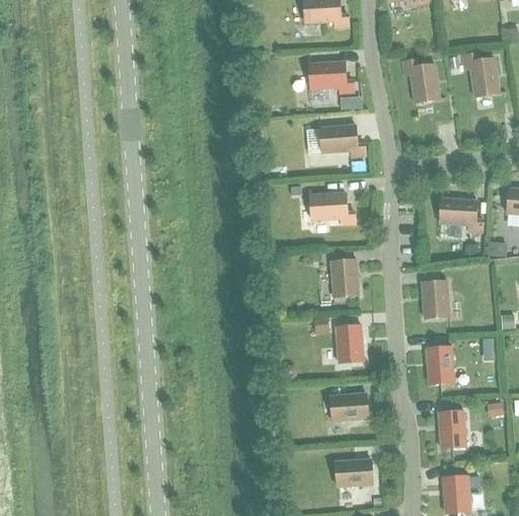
[(341,13),(339,0),(303,0),(305,22),(335,20),(335,26),(349,25),(348,13),(341,13)]
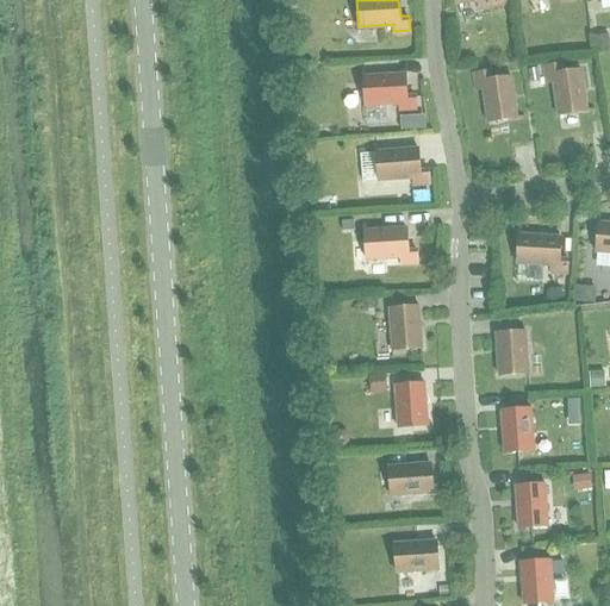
[(607,32),(591,35),(593,50),(608,48),(607,32)]
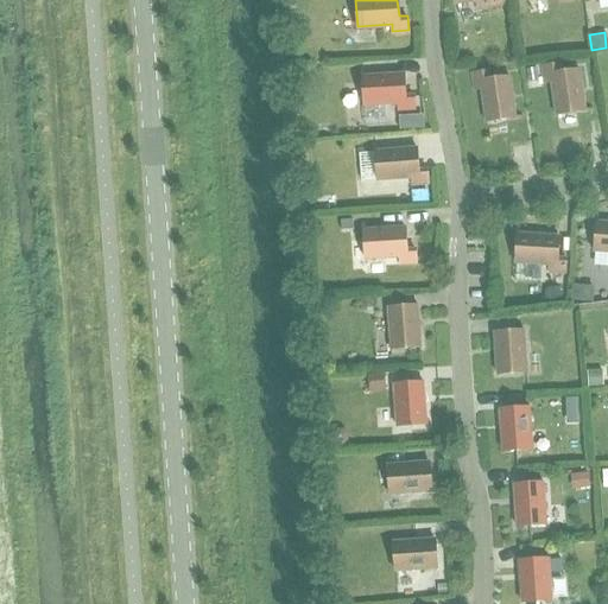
[(556,113),(586,108),(580,67),(557,70),(556,62),(542,64),(544,80),(551,78),(556,113)]
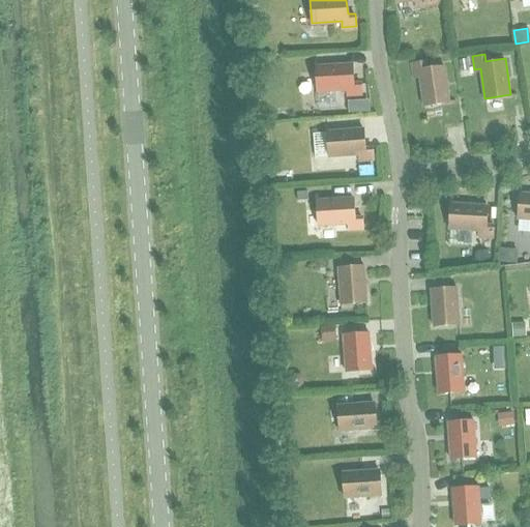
[(467,57),(459,58),(460,69),(469,68),(467,57)]
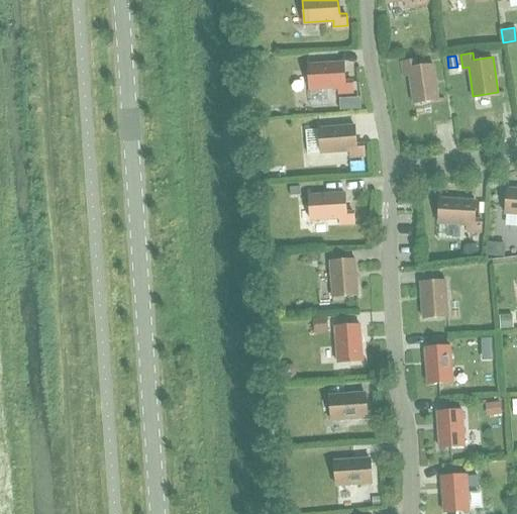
[(413,102),(438,98),(433,63),(414,66),(413,59),(401,61),(403,74),(409,73),(413,102)]
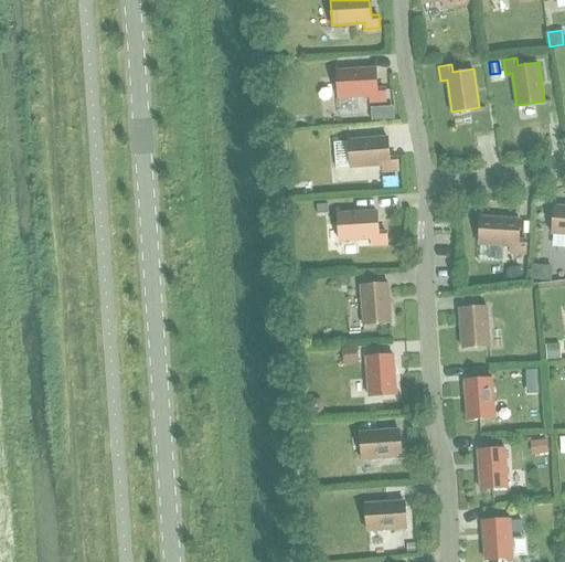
[(376,87),(375,66),(337,69),(338,96),(370,94),(370,101),(385,101),(384,86),(376,87)]
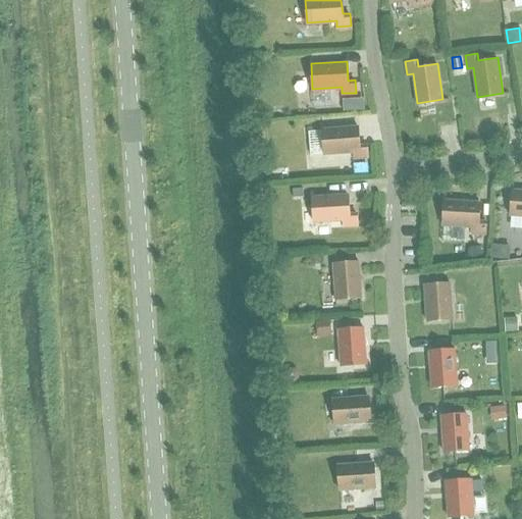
[(363,97),(342,98),(343,109),(363,108),(363,97)]
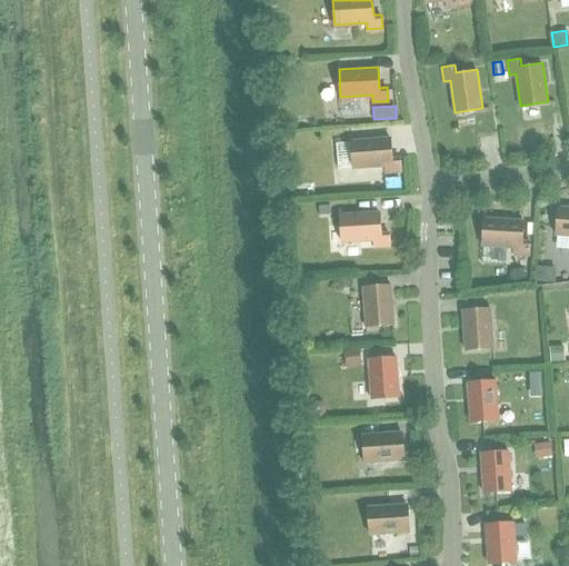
[(351,139),(336,140),(337,166),(352,165),(353,167),(385,165),(386,171),(400,170),(399,156),(391,157),(390,136),(351,139)]
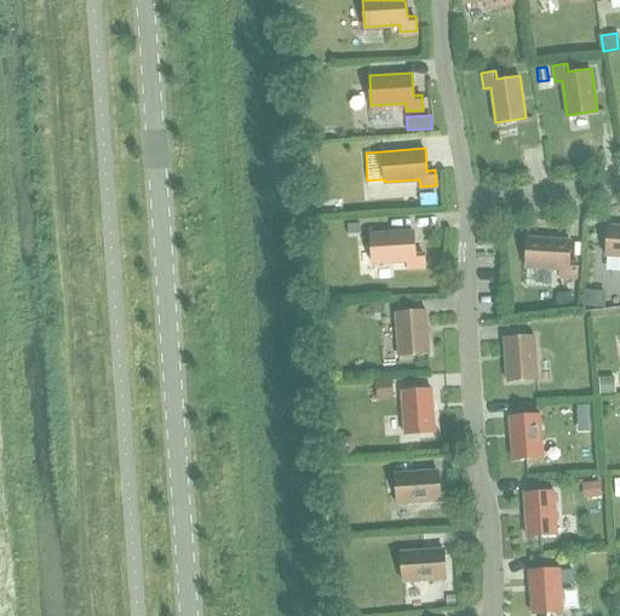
[(436,190),(418,191),(419,206),(436,205),(436,190)]
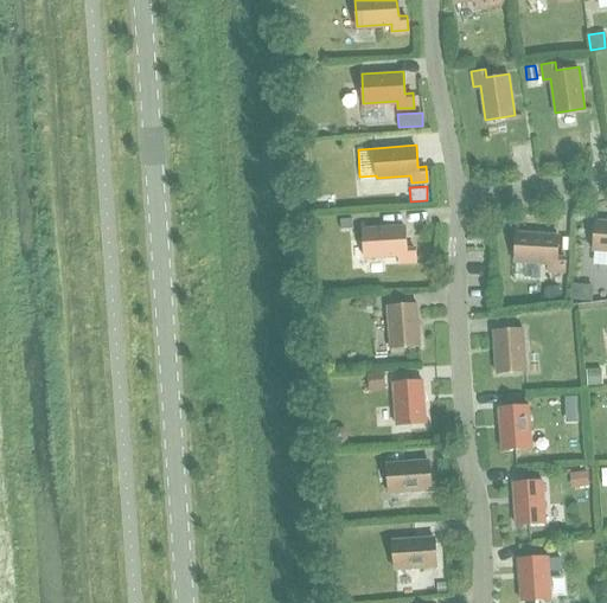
[(351,217),(340,217),(340,228),(352,226),(351,217)]
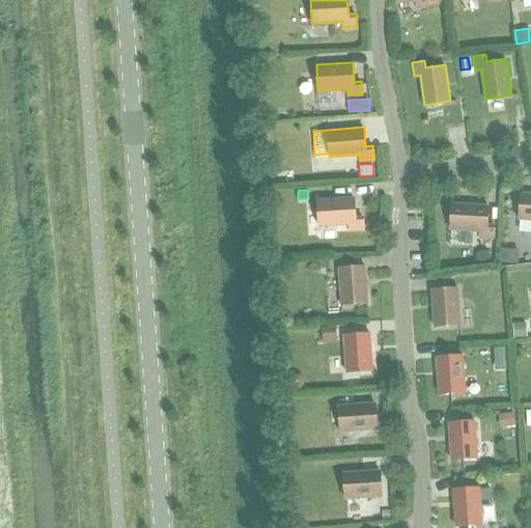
[(530,192),(521,191),(519,218),(530,218),(530,192)]
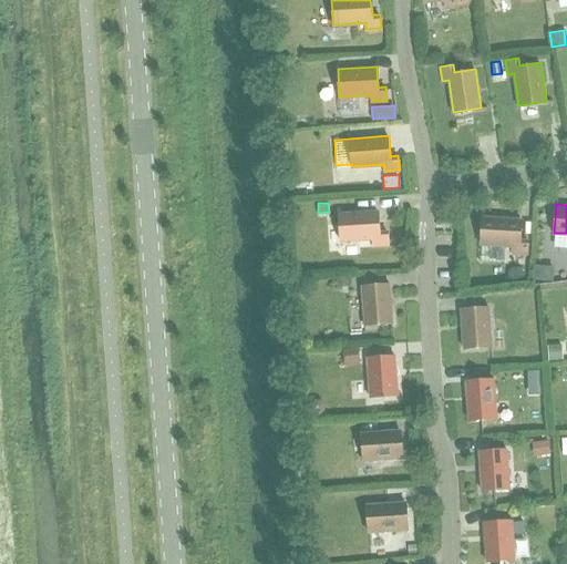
[(378,209),(339,212),(340,239),(372,238),(372,245),(388,244),(387,229),(379,231),(378,209)]
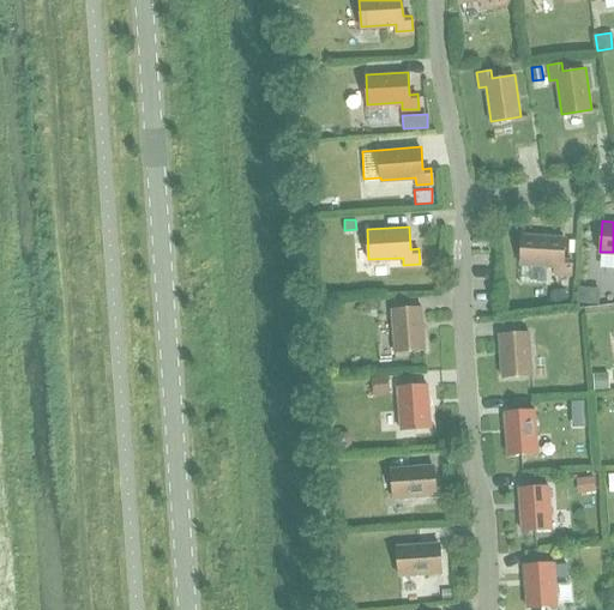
[(564,235),(522,233),(521,264),(554,265),(554,272),(571,273),(571,259),(563,258),(564,235)]
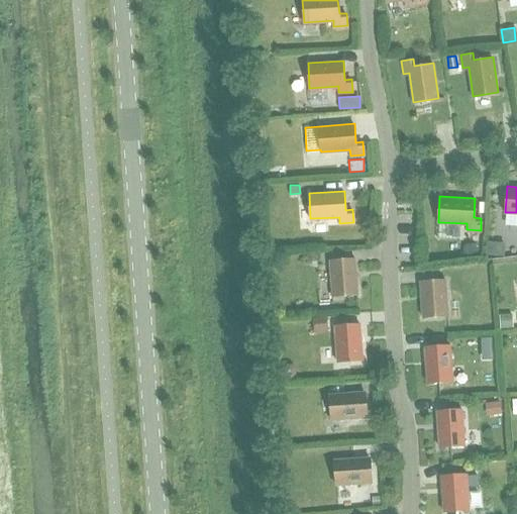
[(487,240),(487,253),(504,254),(505,241),(487,240)]
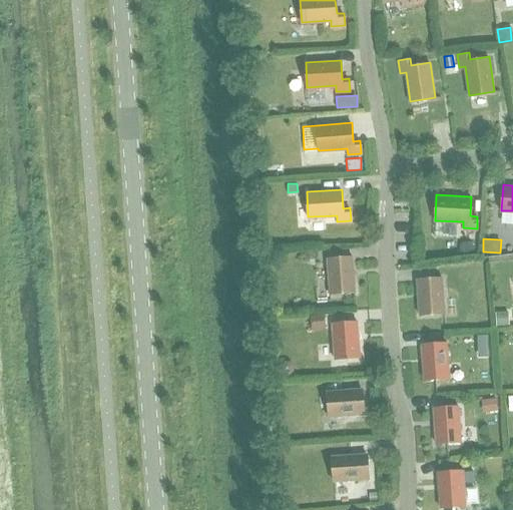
[(463,240),(462,250),(471,251),(472,241),(463,240)]
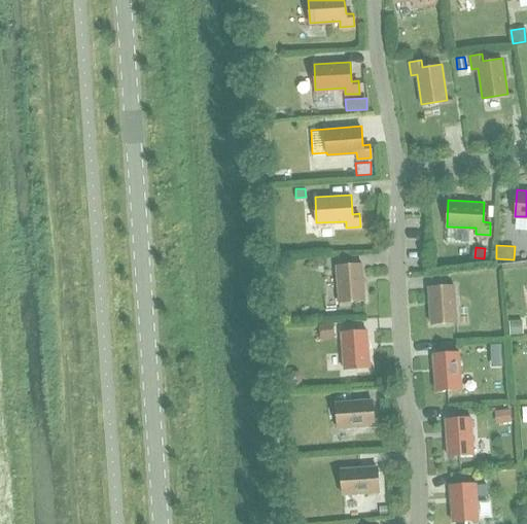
[(322,256),(310,257),(311,268),(323,267),(322,256)]
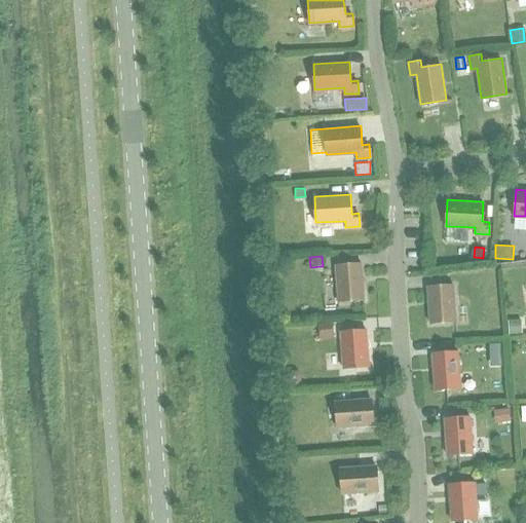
[(338,300),(364,298),(361,262),(335,264),(338,300)]
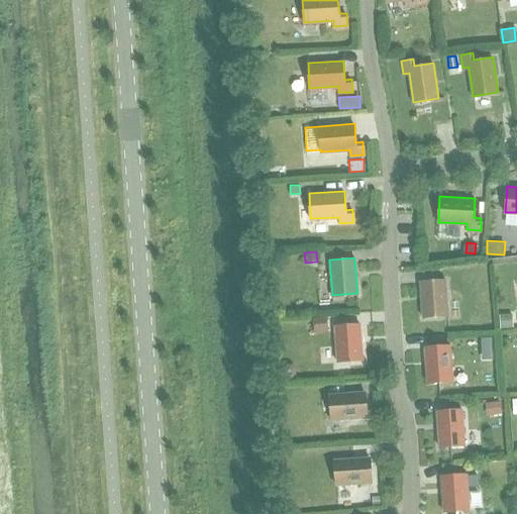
[(420,281),(422,316),(447,314),(445,279),(420,281)]
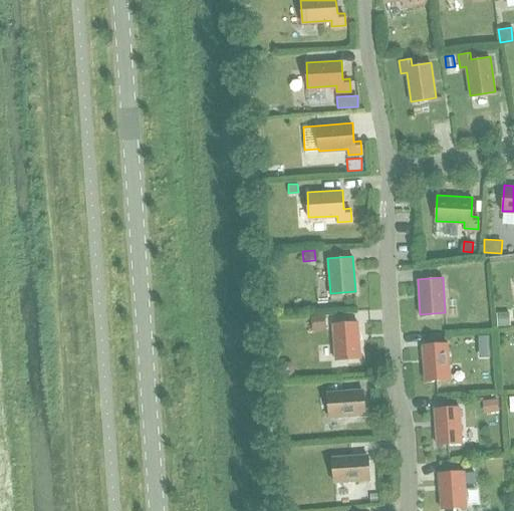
[(324,314),(310,315),(311,328),(324,327),(324,314)]
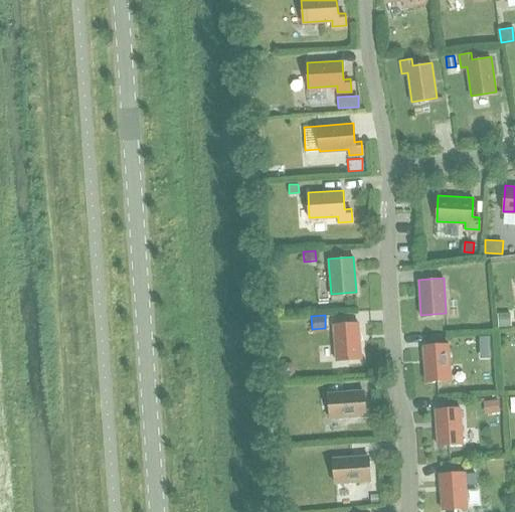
[(507,315),(496,316),(497,327),(508,326),(507,315)]
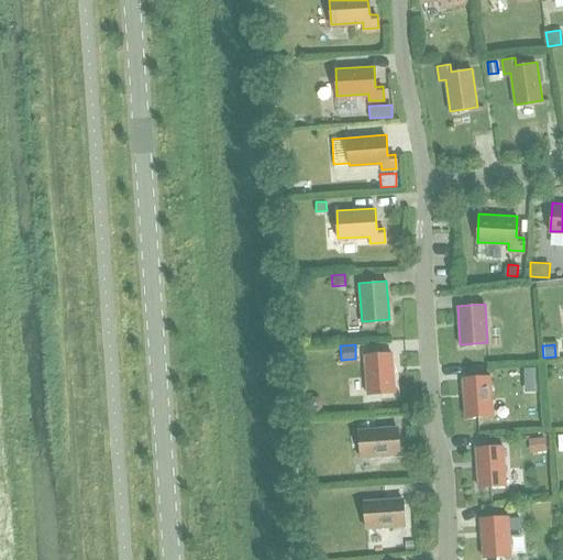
[(366,393),(395,391),(392,352),(364,354),(366,393)]
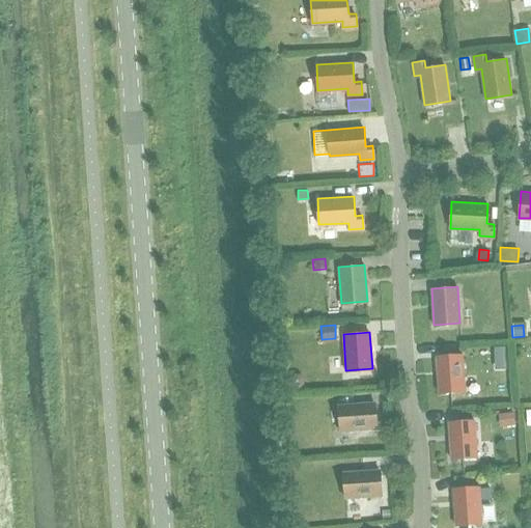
[(439,392),(465,390),(462,354),(436,356),(439,392)]
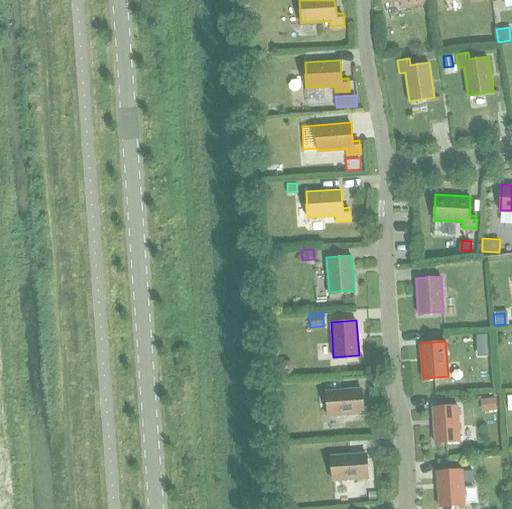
[(328,415),(363,412),(361,387),(326,389),(328,415)]
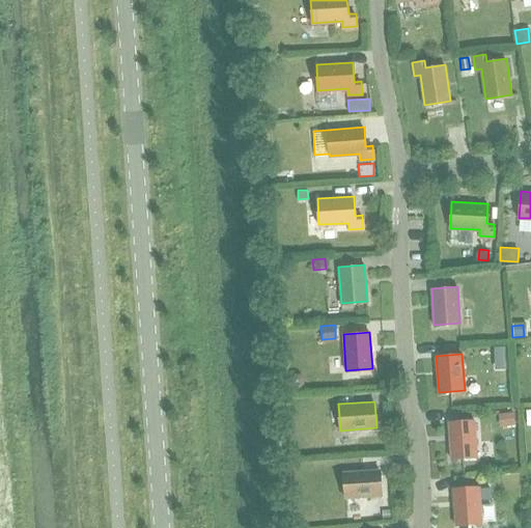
[(511,412),(500,413),(500,425),(512,424),(511,412)]
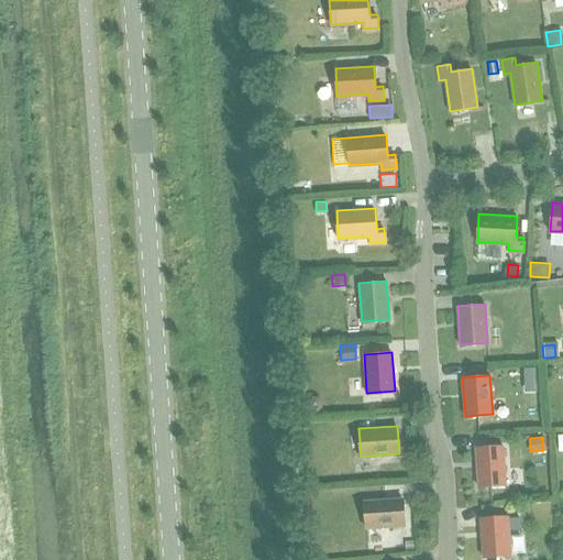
[(475,447),(477,485),(506,484),(503,445),(475,447)]
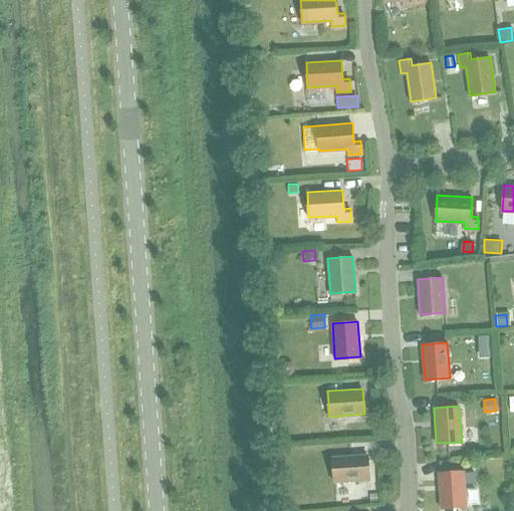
[(333,481),(368,479),(367,454),(332,456),(333,481)]
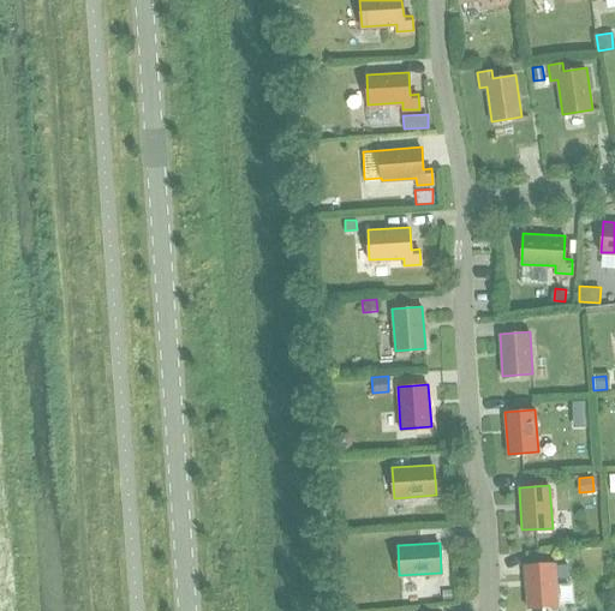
[(527,606),(557,605),(555,576),(555,563),(555,562),(524,564),(527,606)]
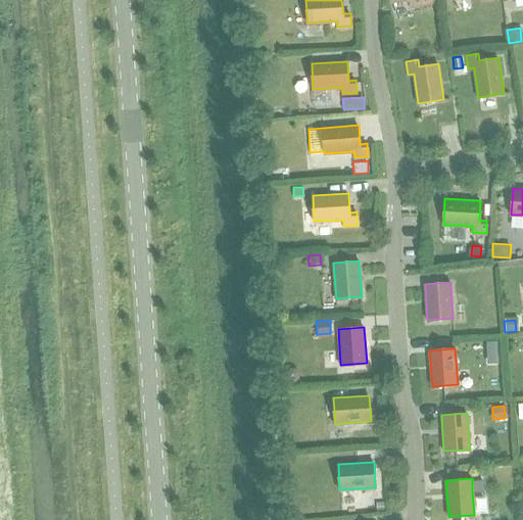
[(383,502),(375,502),(376,510),(384,509),(383,502)]
